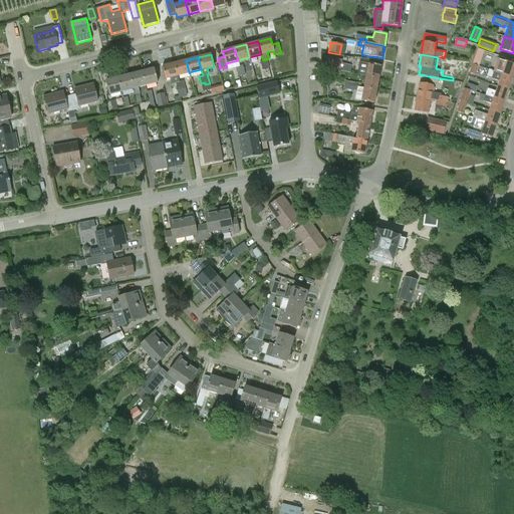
[(339,71),(342,59),(329,57),(327,68),(339,71)]
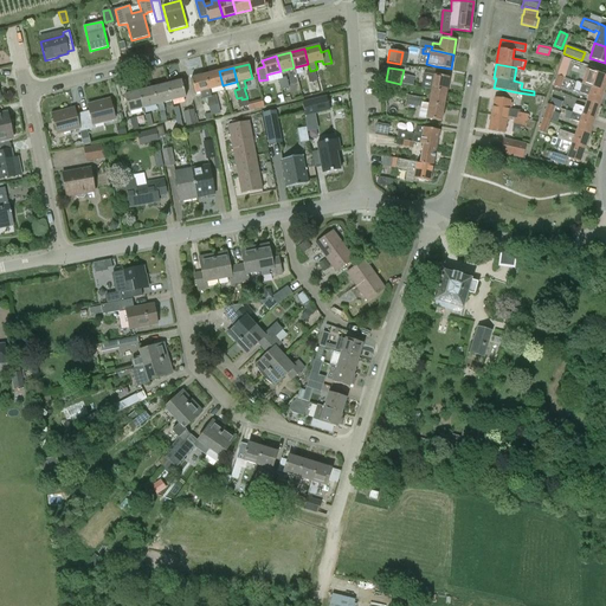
[(560,68),(558,76),(556,76),(563,78),(565,78),(567,70),(560,68)]
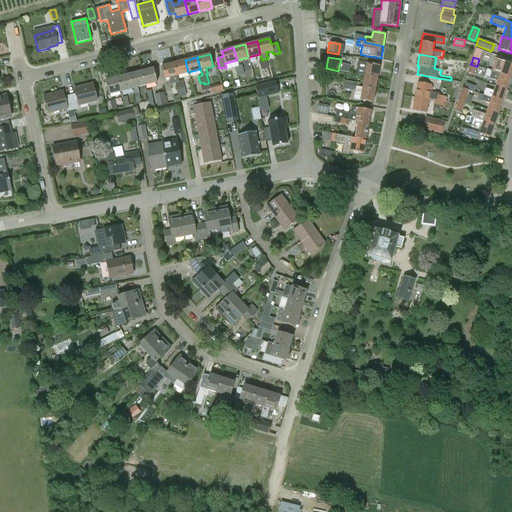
[(511,64),(504,62),(505,60),(497,57),(491,70),(510,77),(511,71),(511,64)]
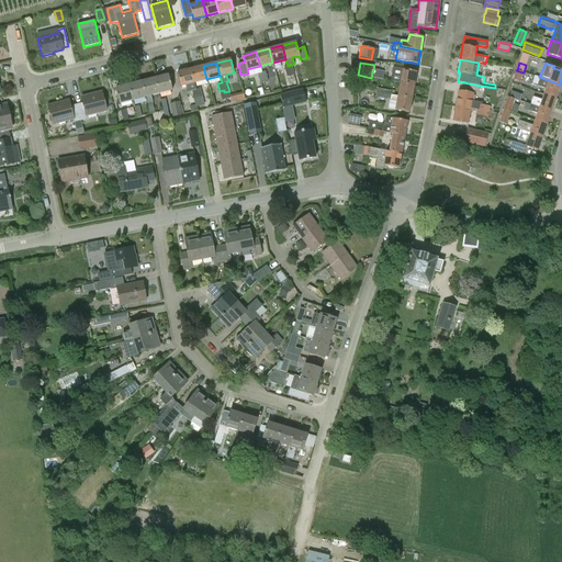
[(292,65),(288,66),(284,66),(287,77),(294,75),(292,65)]
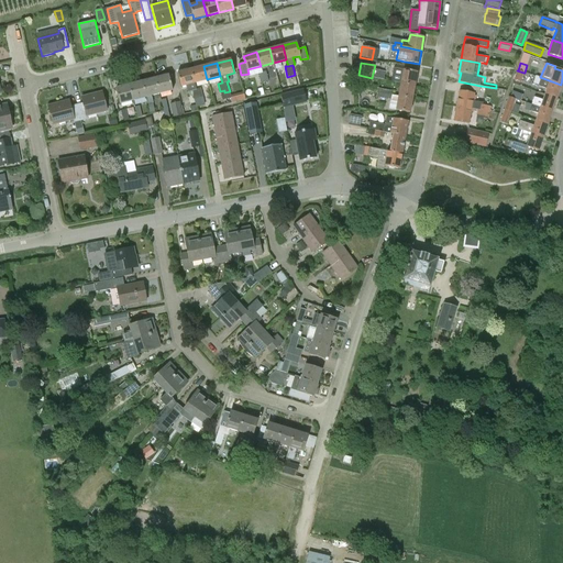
[(195,83),(207,79),(203,66),(191,69),(195,83)]
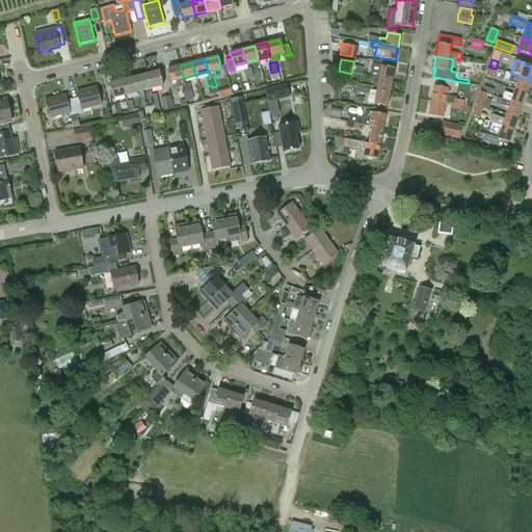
[(379,73),(379,78),(392,80),(394,68),(372,63),(370,71),(379,73)]
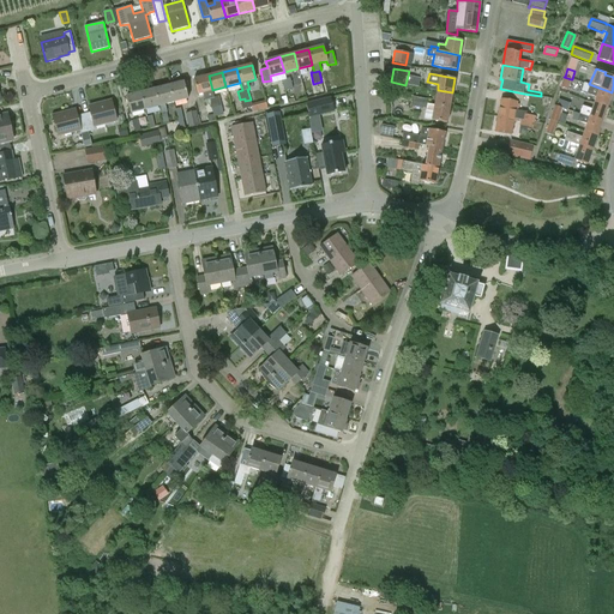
[(214,97),(212,90),(209,76),(193,79),(197,95),(203,92),(205,101),(205,104),(210,103),(210,98),(214,97)]
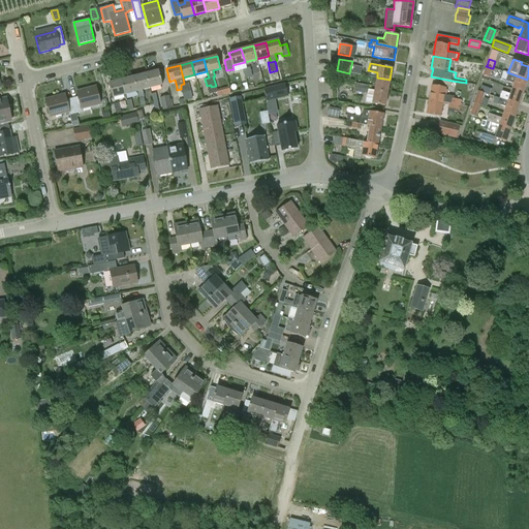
[(492,68),(486,66),(487,66),(486,65),(483,75),(489,78),(492,68)]
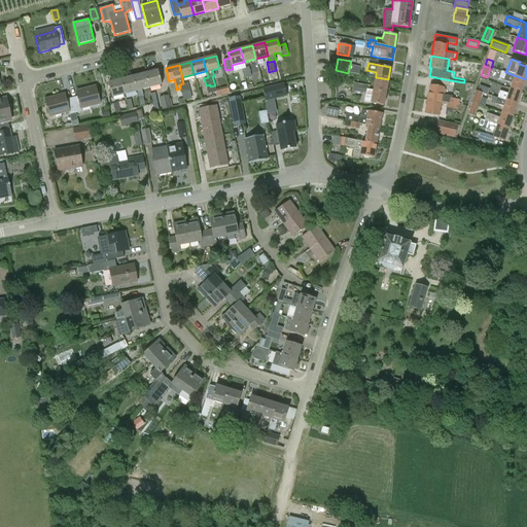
[(251,76),(249,67),(242,69),(244,78),(251,76)]
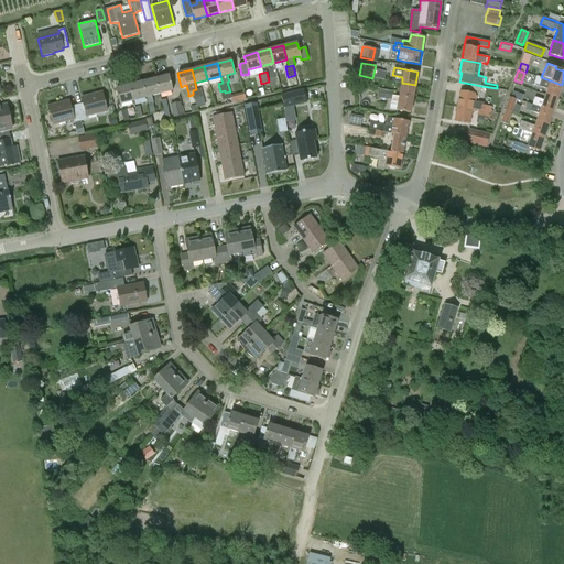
[(169,75),(155,78),(160,94),(173,90),(169,75)]
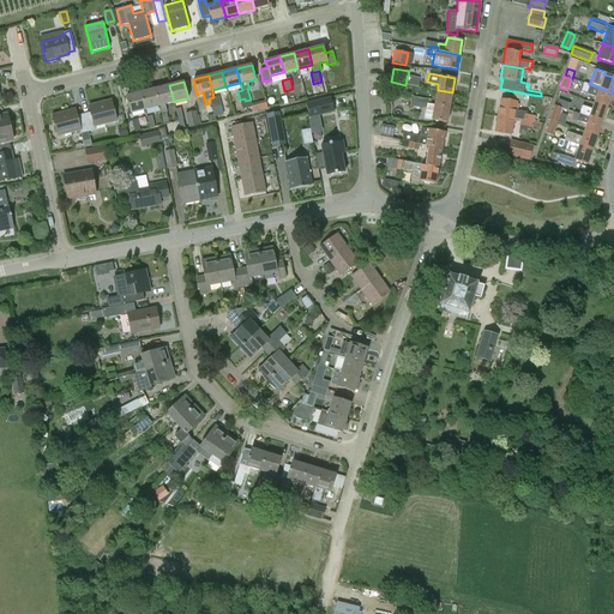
[(596,97),(594,103),(607,107),(612,92),(589,84),(584,83),(582,90),(587,92),(587,94),(596,97)]
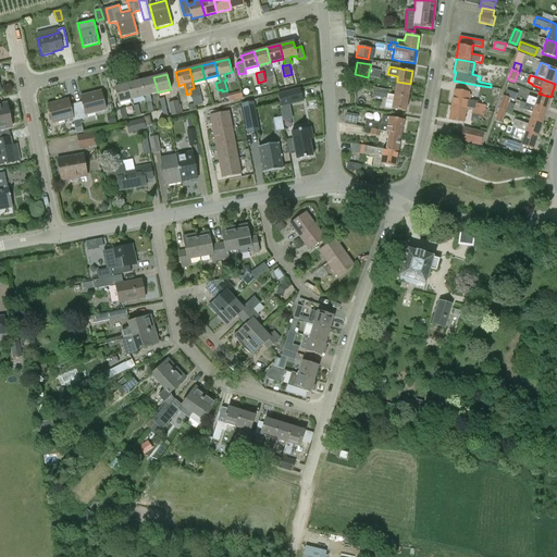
[(158,93),(153,77),(140,81),(145,96),(158,93)]
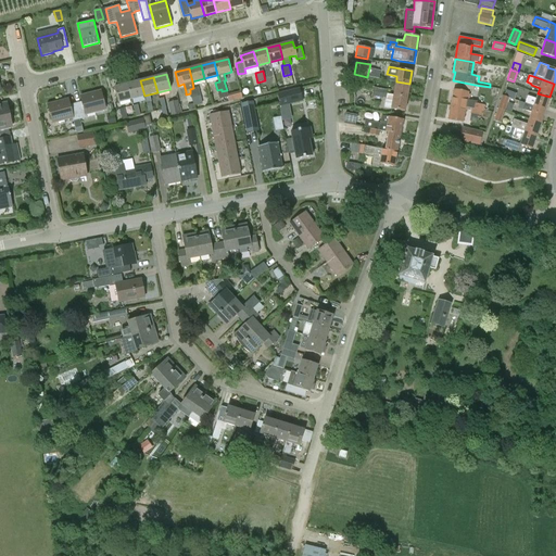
[(140,80),(127,84),(131,99),(144,96),(140,80)]
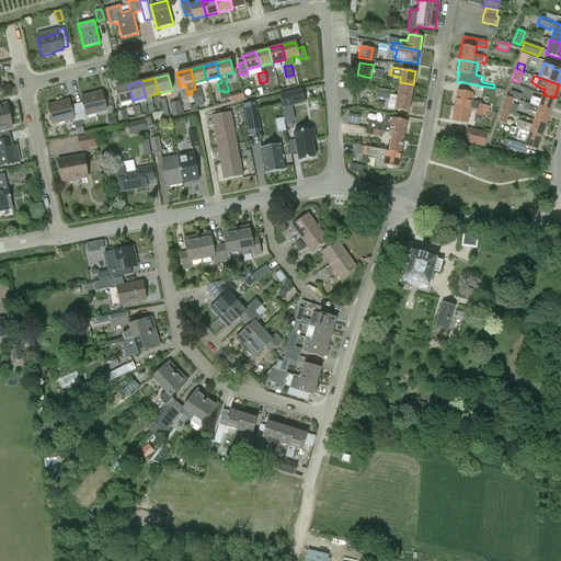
[(413,84),(400,82),(397,95),(411,99),(413,84)]
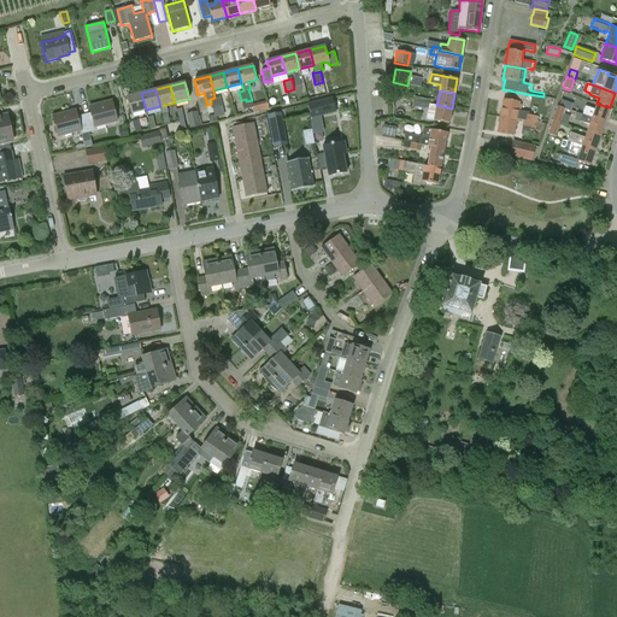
[(146,110),(141,93),(127,97),(131,113),(146,110)]
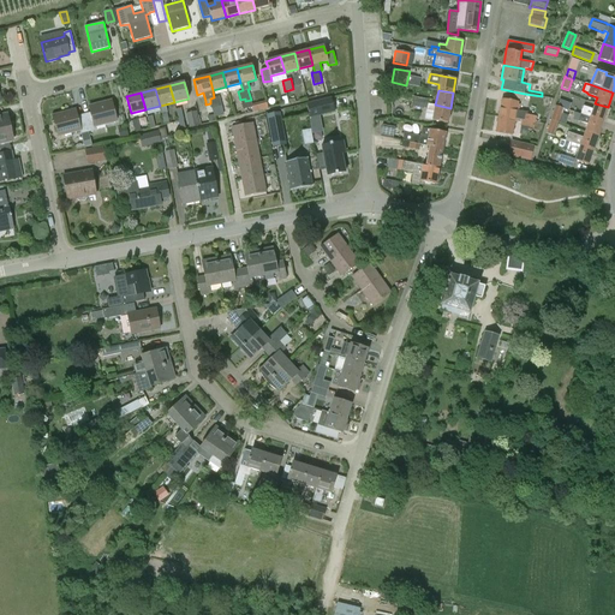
[(215,97),(214,97),(210,99),(210,103),(212,107),(216,106),(216,108),(222,107),(219,96),(215,97)]
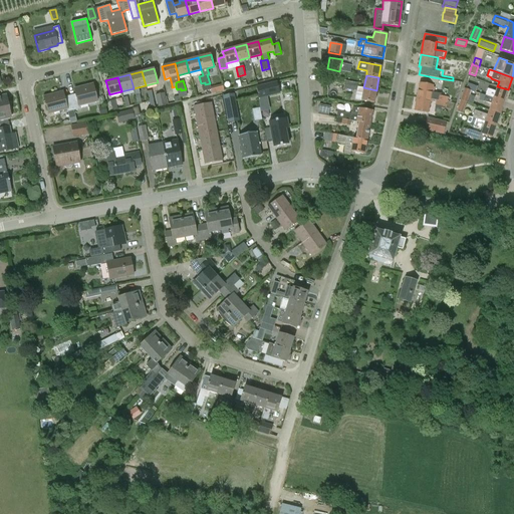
[(205,84),(205,82),(201,83),(203,91),(211,89),(210,83),(205,84)]
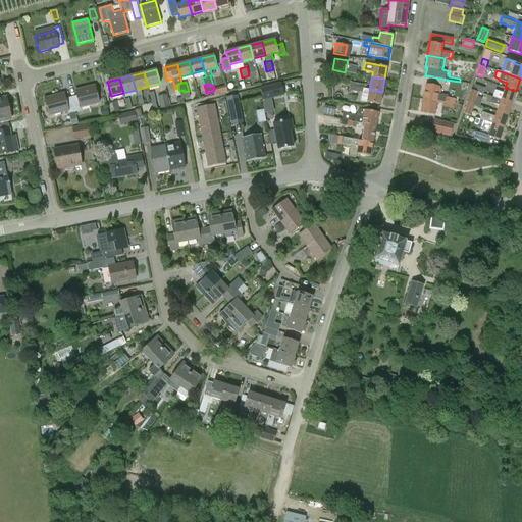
[(286,84),(266,88),(268,100),(290,95),(286,84)]
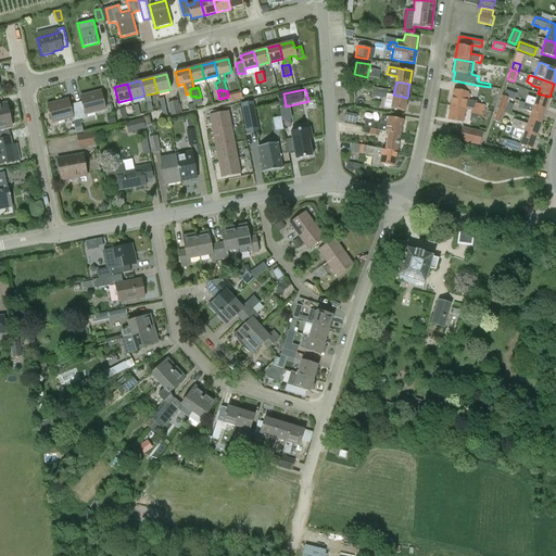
[(454,89),(451,104),(468,108),(471,109),(483,111),(484,105),(477,103),(477,101),(467,100),(468,92),(454,89)]
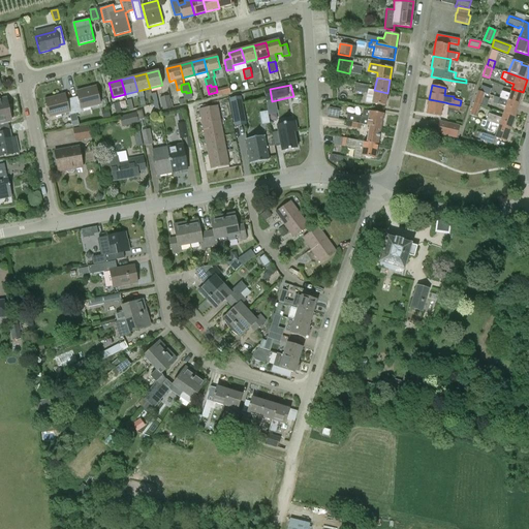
[(78,97),(71,98),(75,114),(83,112),(82,109),(100,104),(95,86),(76,91),(78,97)]
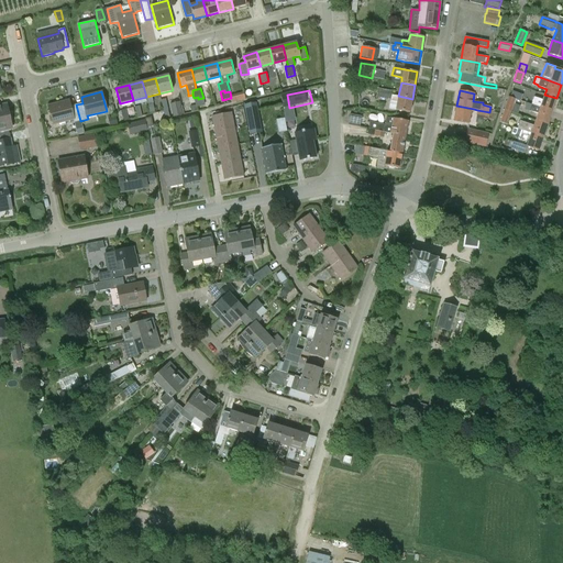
[(510,97),(516,99),(521,101),(523,95),(512,91),(510,97)]
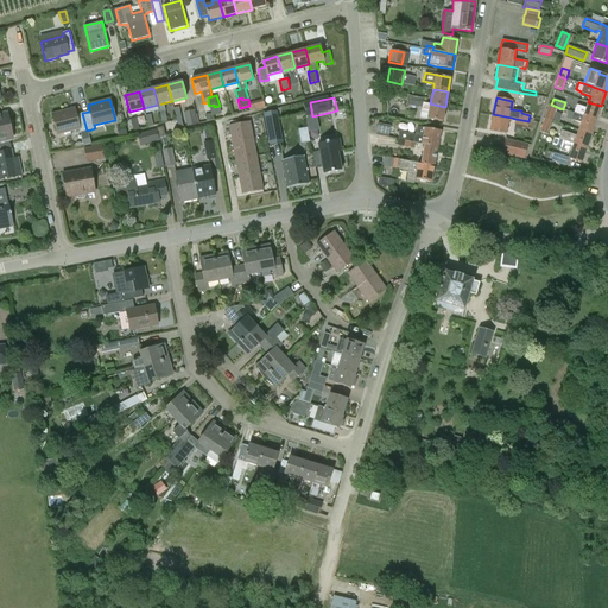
[(442,121),(445,107),(430,103),(424,102),(407,100),(407,101),(407,103),(406,105),(422,107),(422,109),(429,111),(428,119),(442,121)]
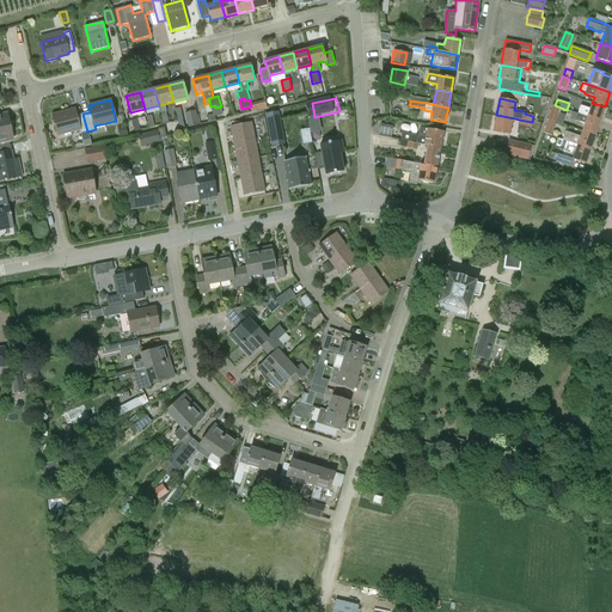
[(580,106),(577,114),(600,122),(605,106),(592,103),(589,110),(580,106)]
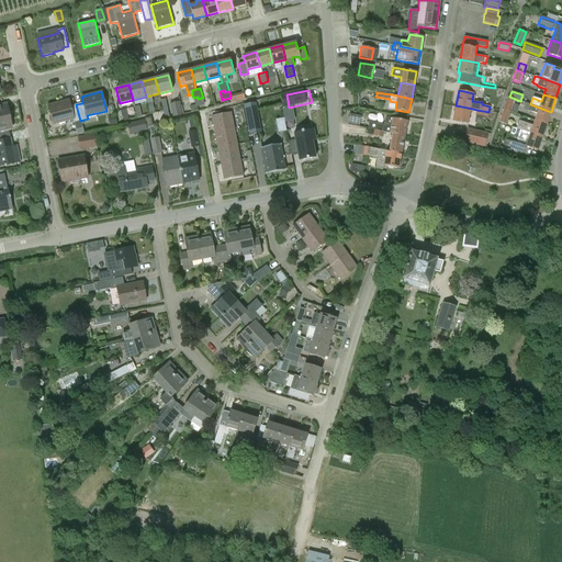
[(203,98),(198,99),(198,97),(193,98),(195,107),(204,104),(203,98)]
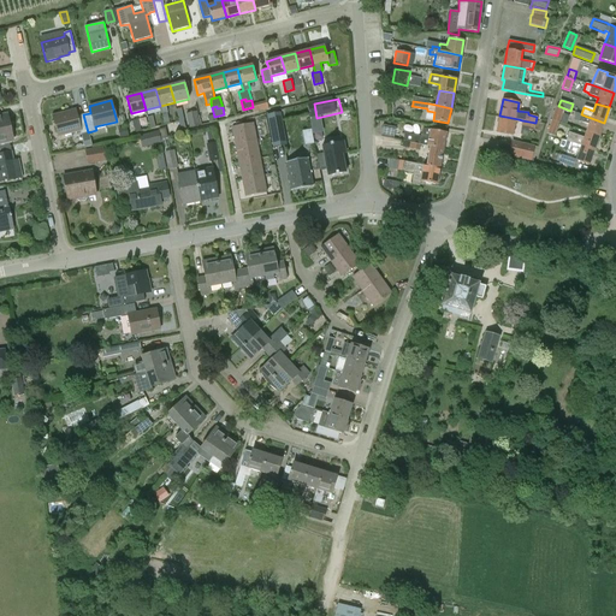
[(564,108),(558,106),(556,106),(551,119),(560,122),(562,114),(563,114),(564,108)]
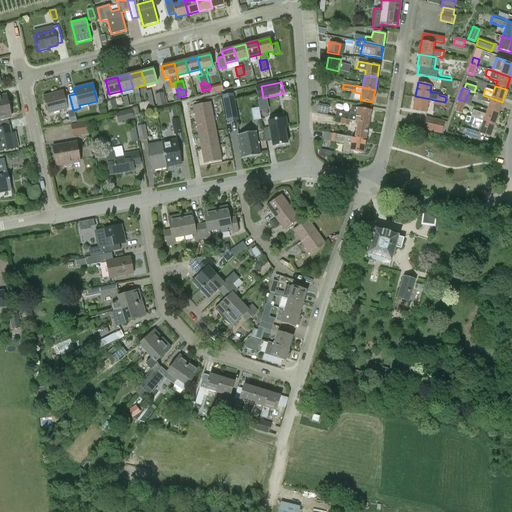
[(66,109),(67,112),(73,110),(69,95),(64,97),(62,91),(44,96),(48,113),(66,109)]
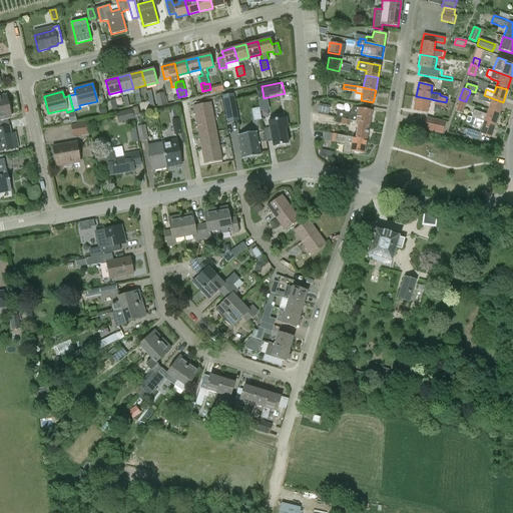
[(166,104),(163,92),(154,94),(157,107),(166,104)]
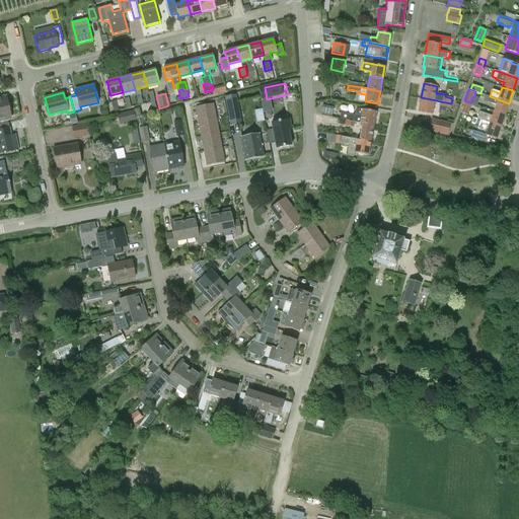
[(505,115),(509,103),(490,96),(485,95),(484,100),(496,104),(494,112),(505,115)]
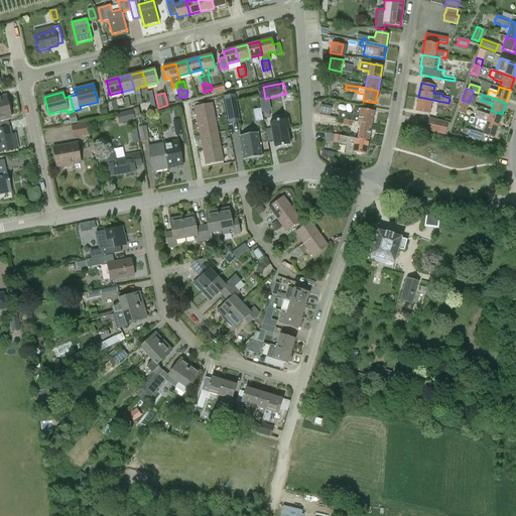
[(0,120),(11,118),(6,96),(0,97),(0,120)]
